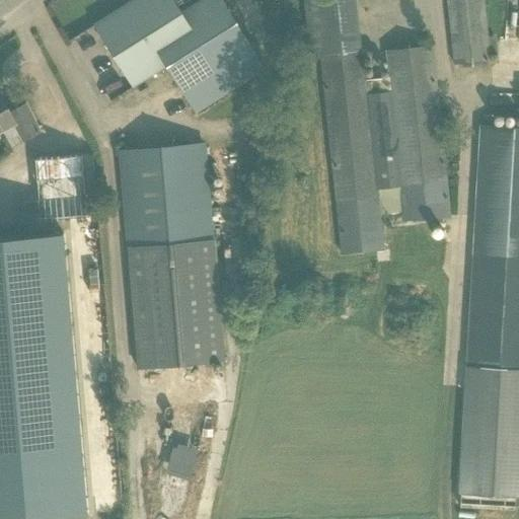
[(171,0),(135,0),(93,26),(132,89),(165,68),(186,100),(256,55),(221,0),(200,0),(179,13),(171,0)]
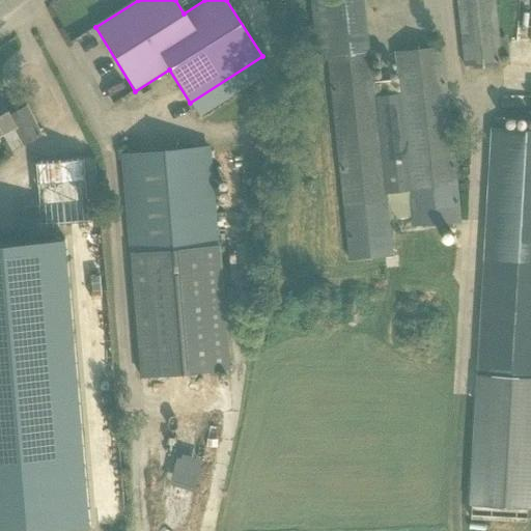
[(362,0),(310,0),(317,61),(326,60),(347,261),(392,256),(389,221),(386,194),(372,83),(362,0)]
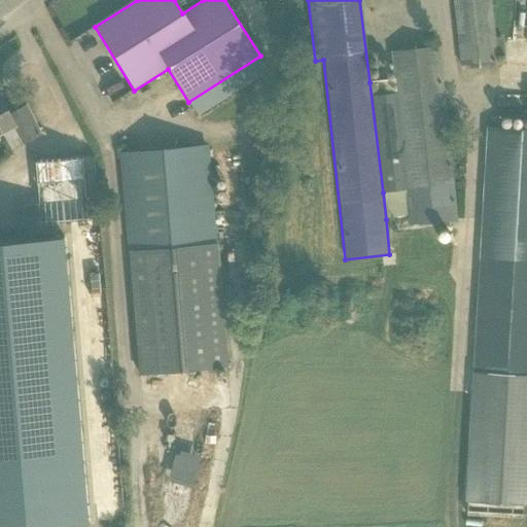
[(453,0),(460,67),(496,63),(489,0),(453,0)]
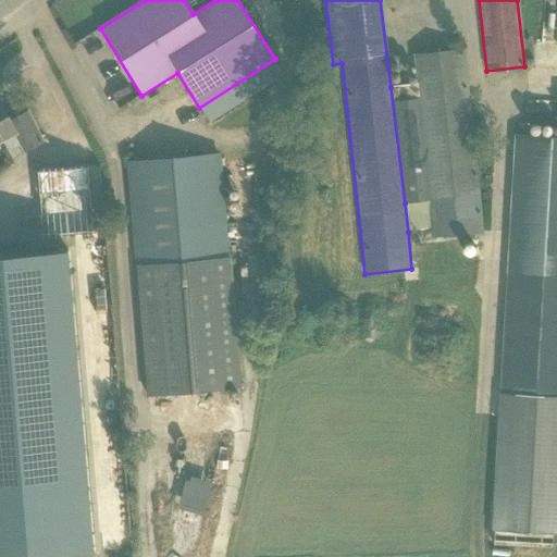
[(416,84),(391,87),(405,203),(408,232),(431,230),(432,239),(483,233),(462,50),(411,54),(416,84)]
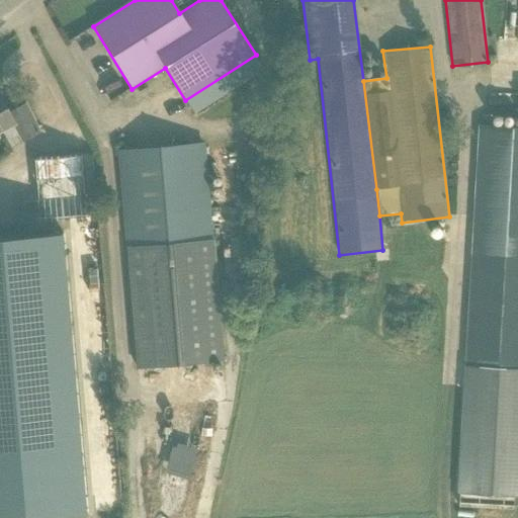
[(0,96),(0,134),(13,127),(21,143),(41,133),(25,102),(8,111),(0,96)]
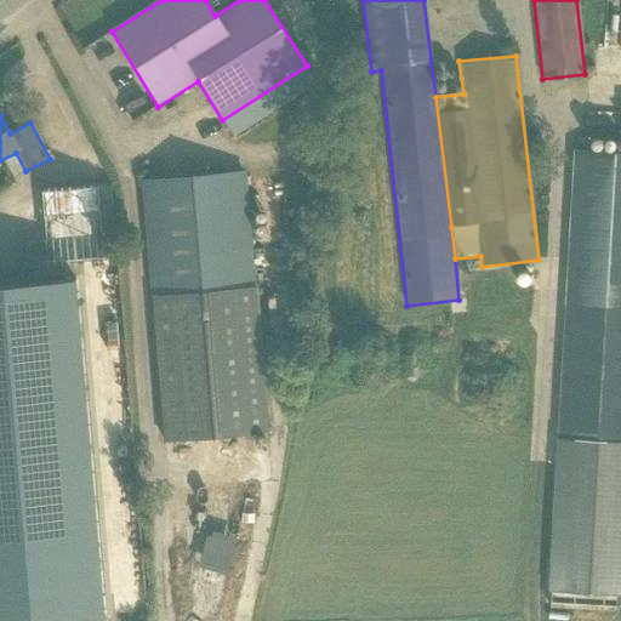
[(620,590),(620,153),(576,152),(559,439),(547,609),(616,611),(617,590),(620,590)]
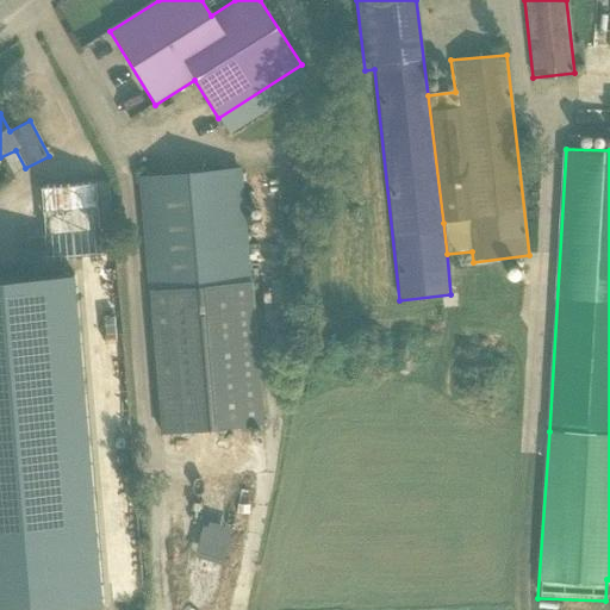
[(139,179),(160,435),(265,427),(253,282),(249,282),(240,170),(139,179)]
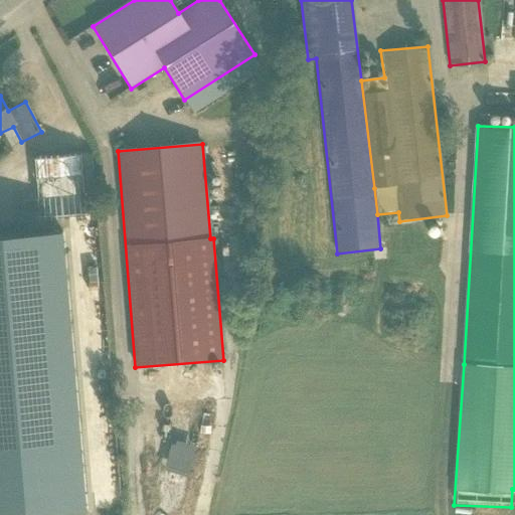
[(0,514),(41,514),(19,247),(42,245),(65,513),(125,509),(94,153),(31,159),(36,221),(0,224),(0,514)]
